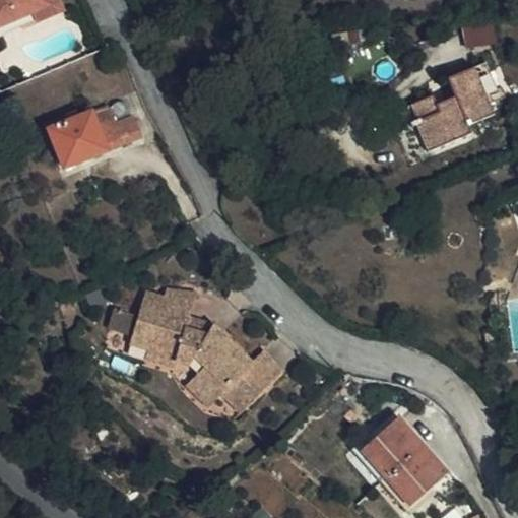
[(0,0),(0,22),(31,10),(48,3),(46,0),(0,0)]
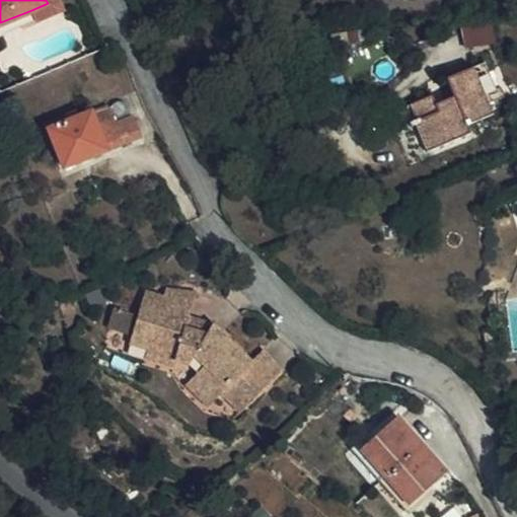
[(46,0),(48,3),(31,10),(34,19),(63,6),(60,0),(46,0)]
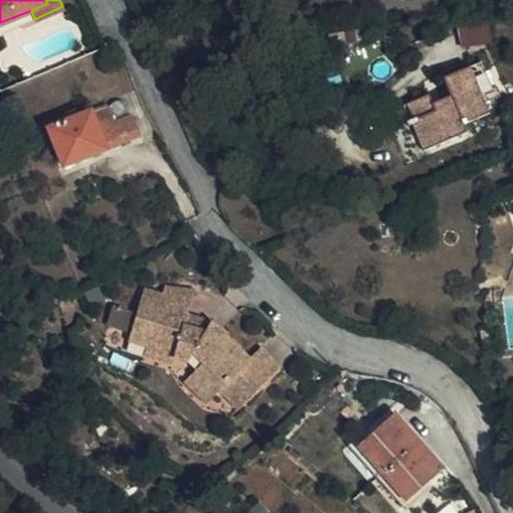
[(464,30),(466,44),(494,39),(492,25),(464,30)]
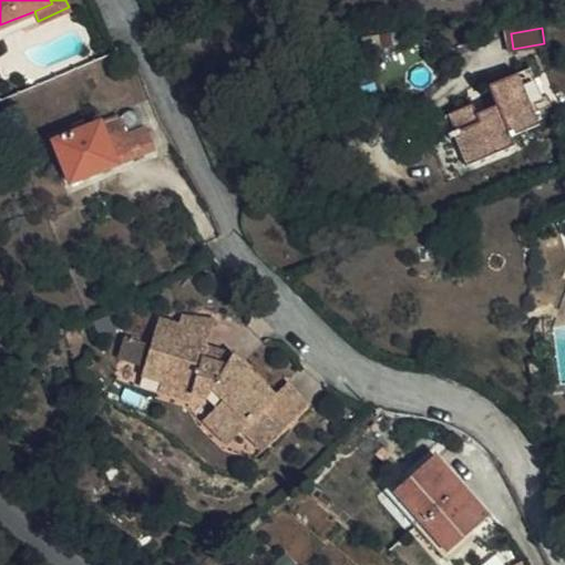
[(537,124),(532,106),(543,101),(531,69),(488,85),(494,105),(475,113),(470,103),(449,112),(456,129),(447,134),(449,137),(454,135),(466,165),(513,145),(510,136),(537,124)]
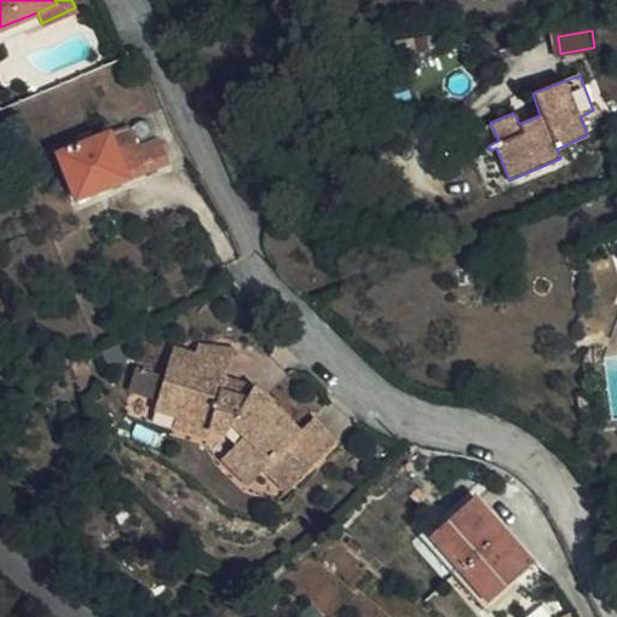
[(127,176),(168,159),(159,136),(139,144),(130,124),(110,132),(96,138),(85,143),(64,150),(61,151),(79,196),(127,176)]
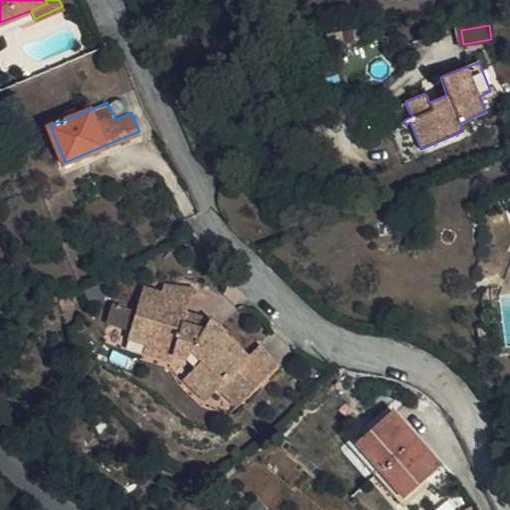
[(77,108),(68,112),(69,115),(70,118),(79,114),(77,108)]
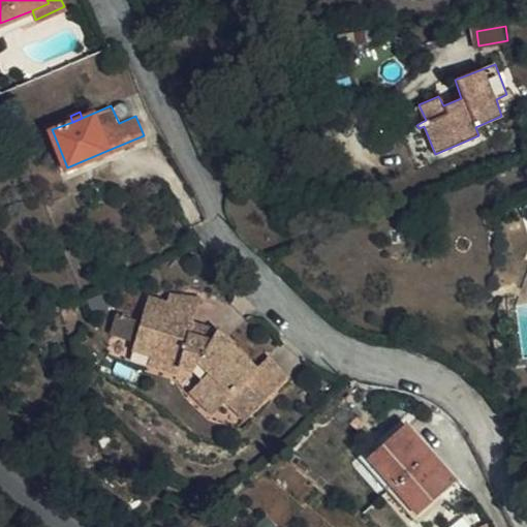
[(72,122),(71,119),(54,126),(55,128),(72,122)]
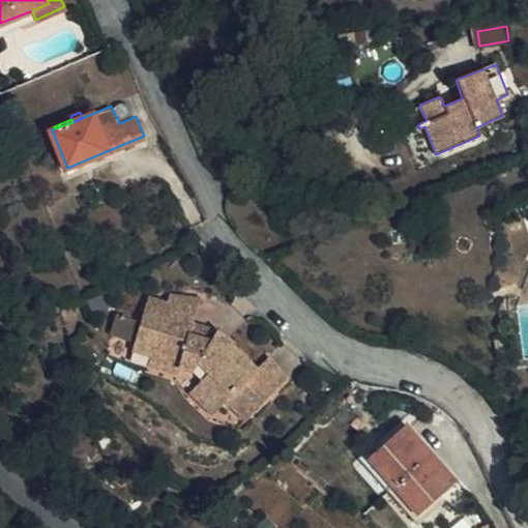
[(0,139),(16,132),(11,124),(0,128),(0,139)]
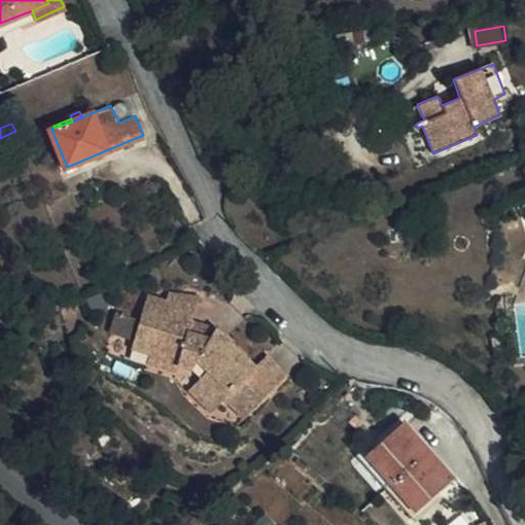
[(132,347),(153,353),(156,346),(181,353),(178,364),(196,370),(205,378),(200,382),(221,404),(225,400),(244,419),(288,377),(270,356),(257,368),(219,328),(195,321),(199,294),(169,291),(167,299),(146,293),(132,347)]
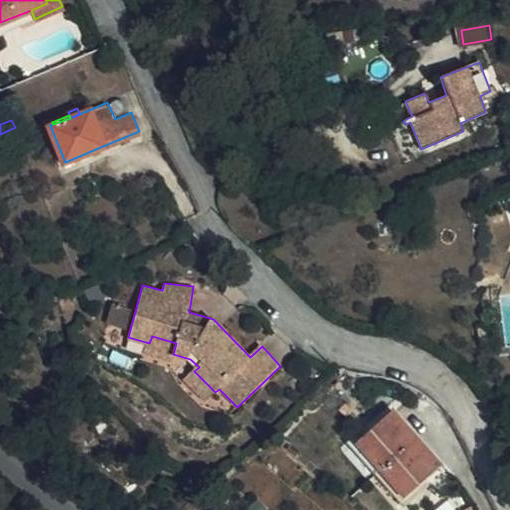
[(152,336),(149,343),(147,353),(172,360),(173,354),(176,343),(152,336)]
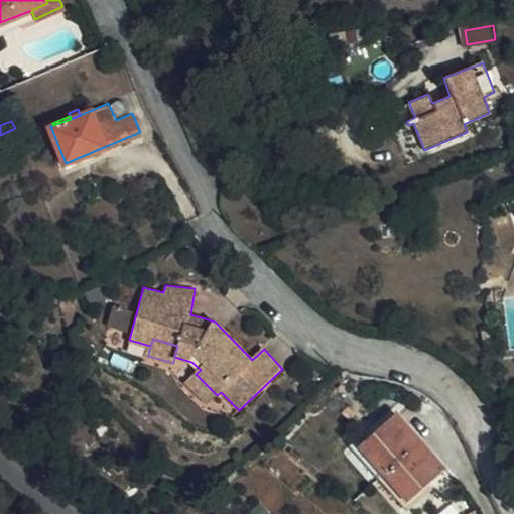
[(207,404),(217,395),(196,374),(186,383),(207,404)]
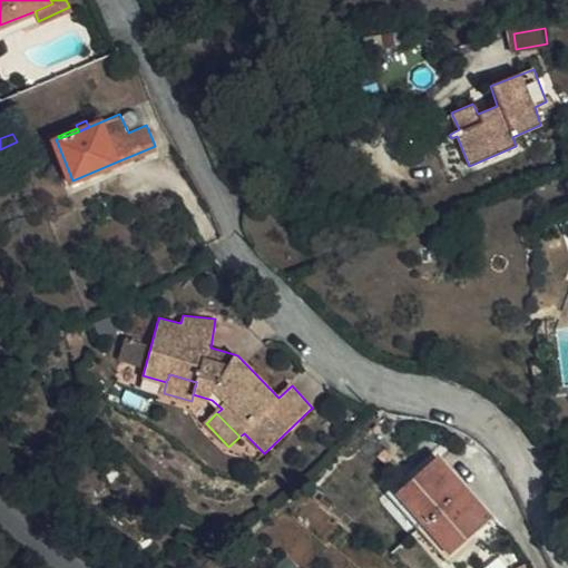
[(420,520),(461,481),(436,453),(393,490),(420,520)]
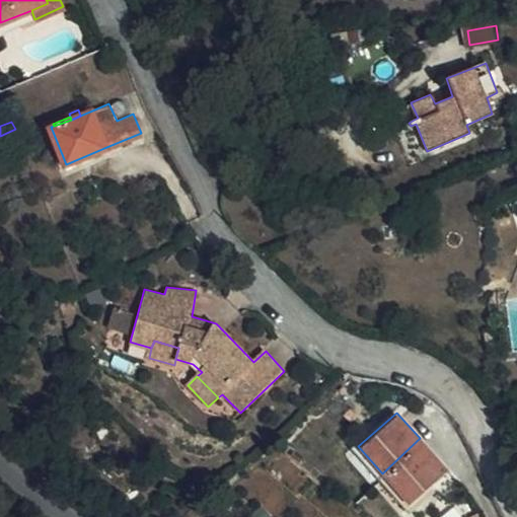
[(444,465),(420,438),(382,473),(407,501),(444,465)]
